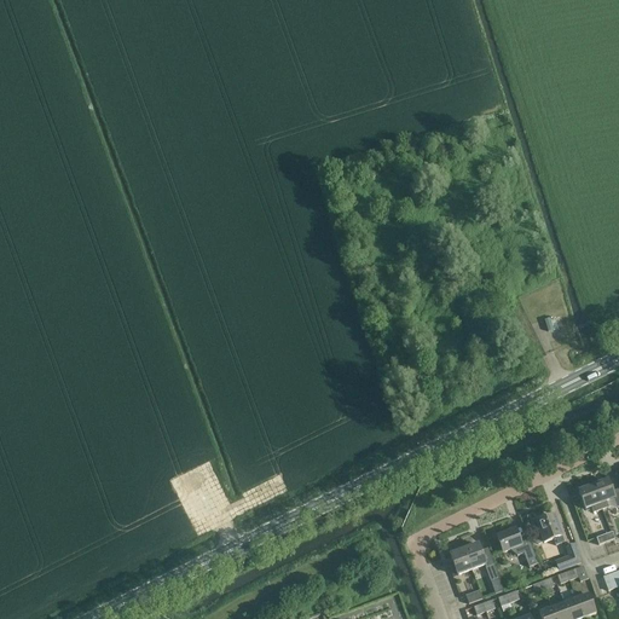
[(489,348),(503,345),(501,335),(486,339),(489,348)]
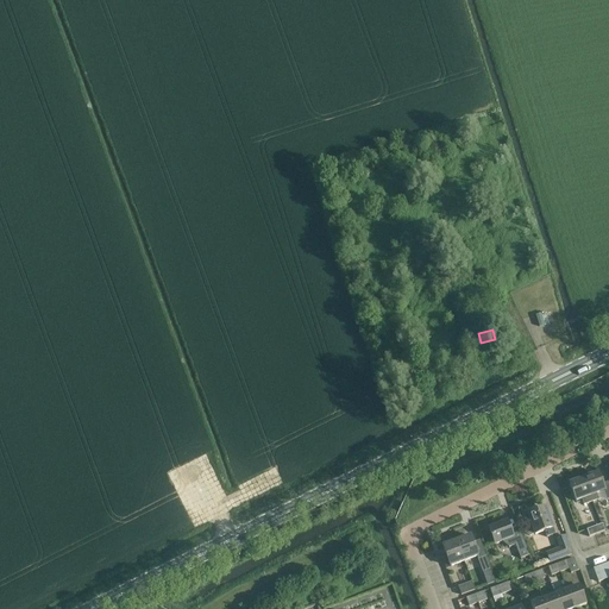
[(211,453),(203,457),(219,485),(226,482),(211,453)]
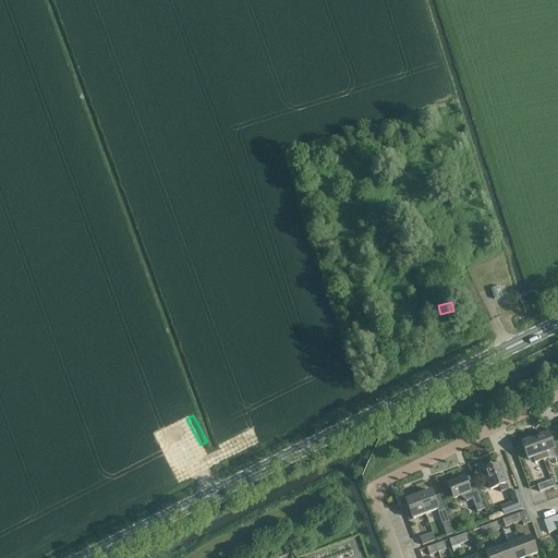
[(548,434),(535,439),(543,461),(548,459),(547,453),(554,451),(557,459),(557,458),(557,441),(557,443),(552,445),(548,434)]
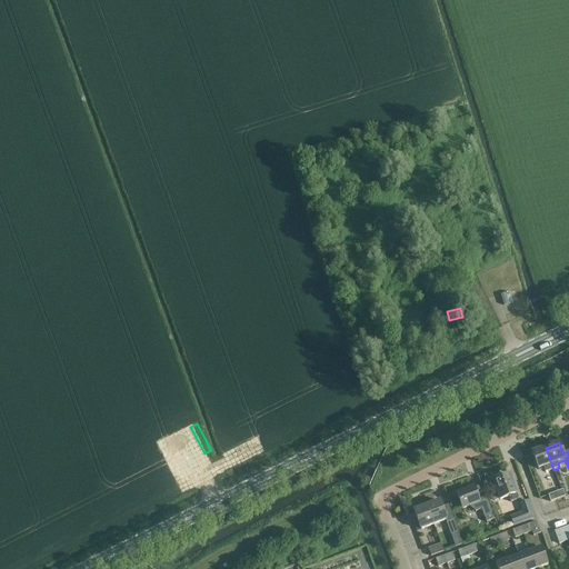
[(190,448),(182,450),(186,461),(192,460),(190,448)]
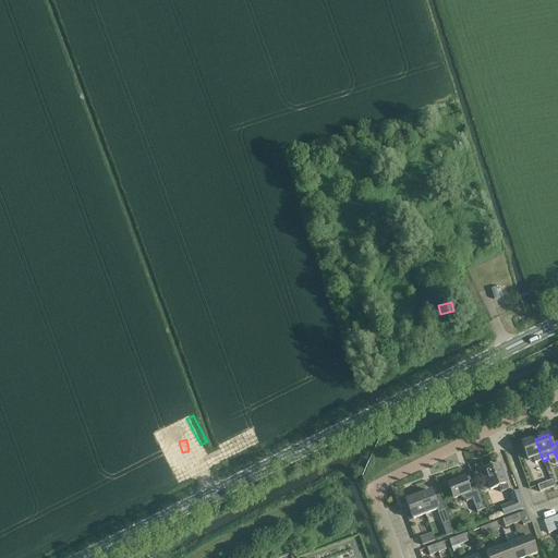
[(535,463),(543,461),(535,439),(521,444),(528,460),(533,458),(535,463)]
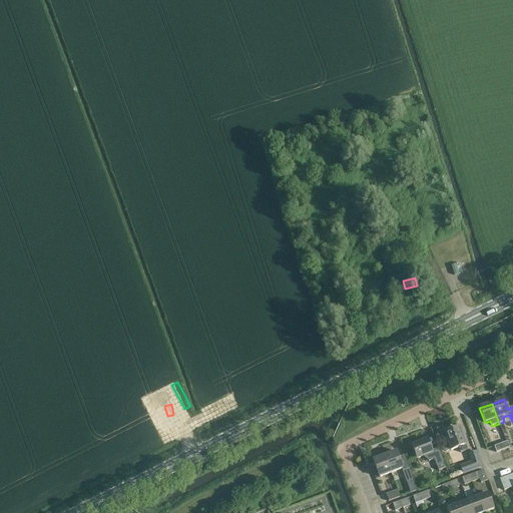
[(444,434),(447,442),(443,443),(442,446),(443,451),(446,452),(450,450),(451,451),(459,448),(461,453),(468,451),(459,429),(444,434)]
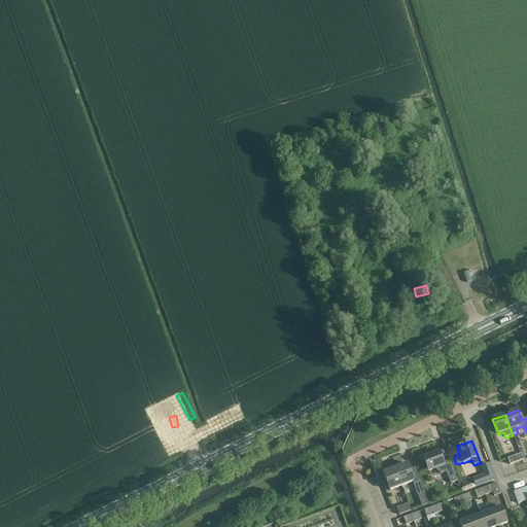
[(458,482),(453,467),(449,457),(442,460),(438,452),(423,458),(428,471),(435,469),(441,475),(446,472),(451,484),(458,482)]
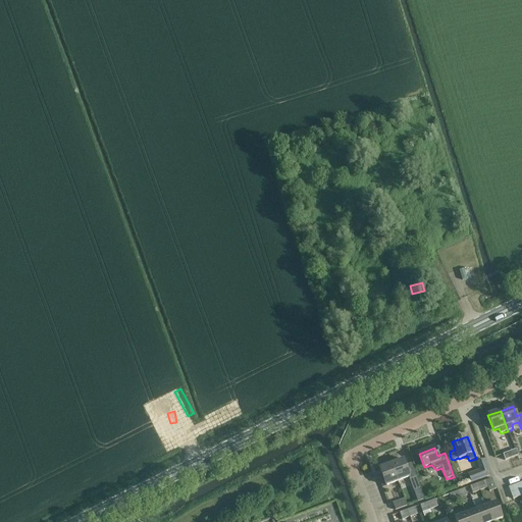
[(505,461),(518,456),(516,450),(503,455),(505,461)]
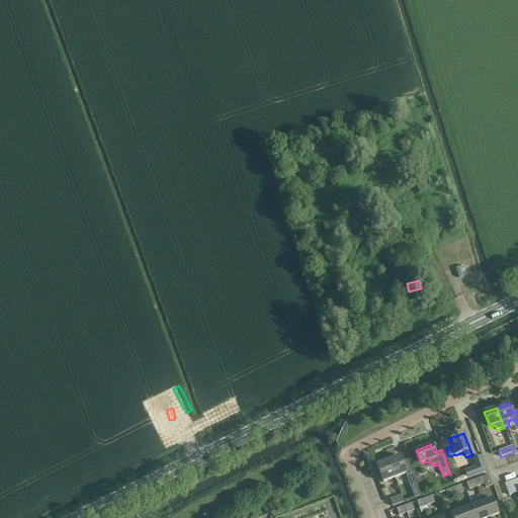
[(389,460),(395,479),(407,473),(400,456),(389,460)]
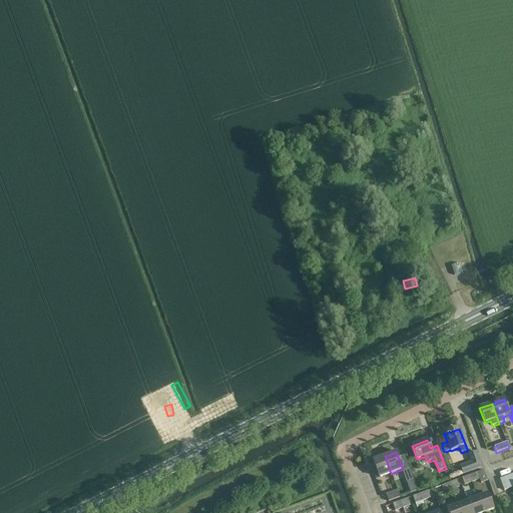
[(460,466),(463,474),(482,467),(476,453),(469,455),(471,462),(460,466)]
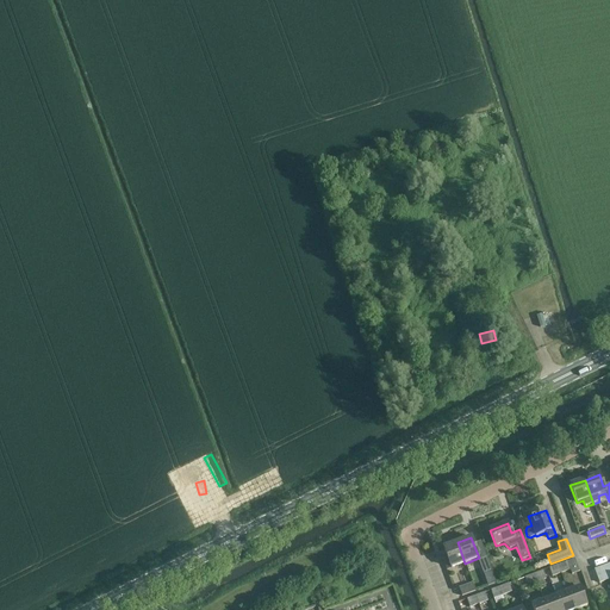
[(465,564),(458,542),(443,548),(452,568),(465,564)]
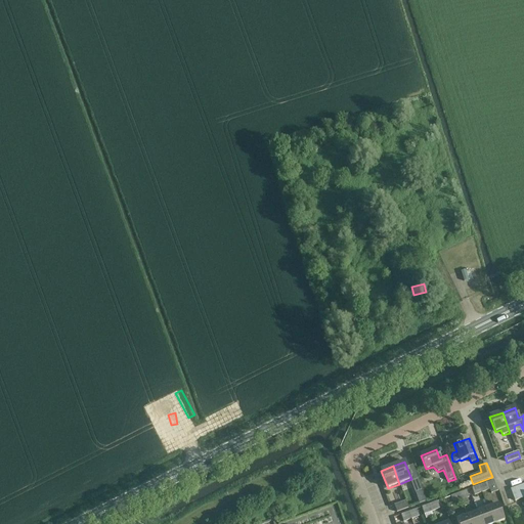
[(418,479),(410,482),(415,493),(422,491),(418,479)]
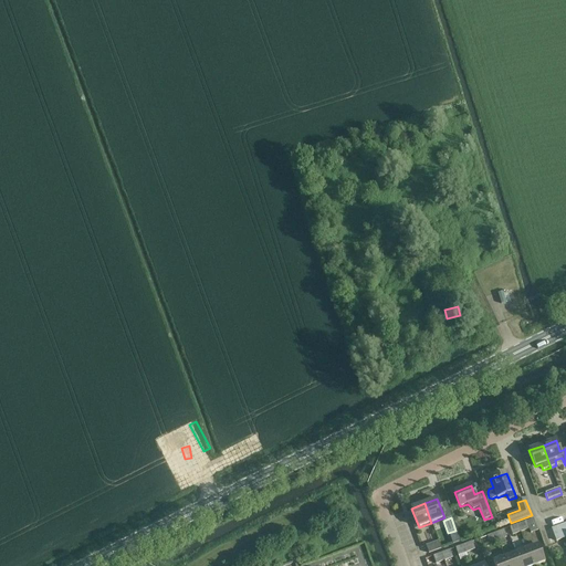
[(528,530),(531,534),(537,531),(533,520),(519,525),(521,533),(528,530)]
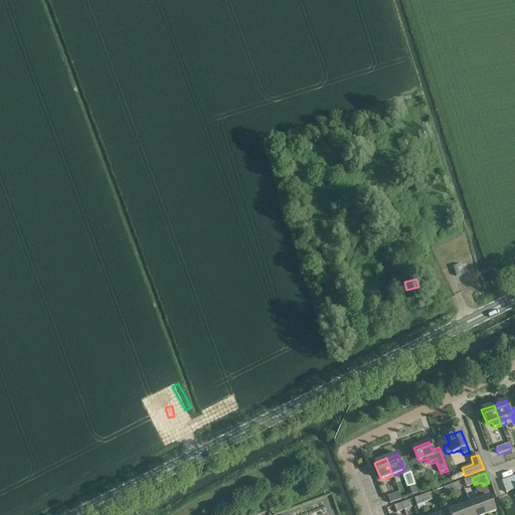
[(466,488),(474,485),(472,478),(463,481),(466,488)]
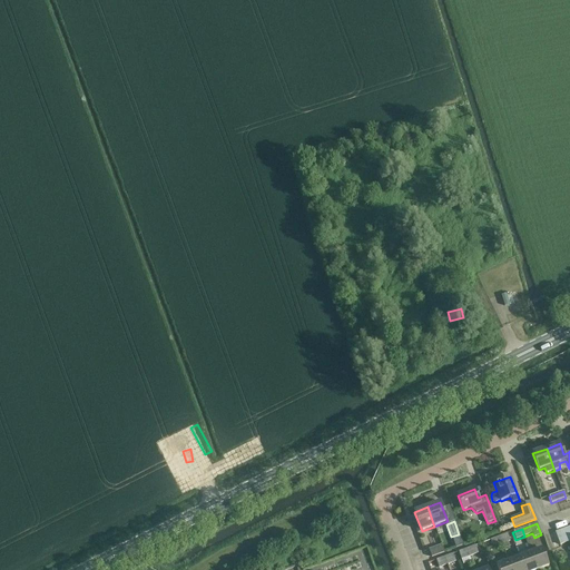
[(561,530),(556,533),(560,546),(567,543),(561,530)]
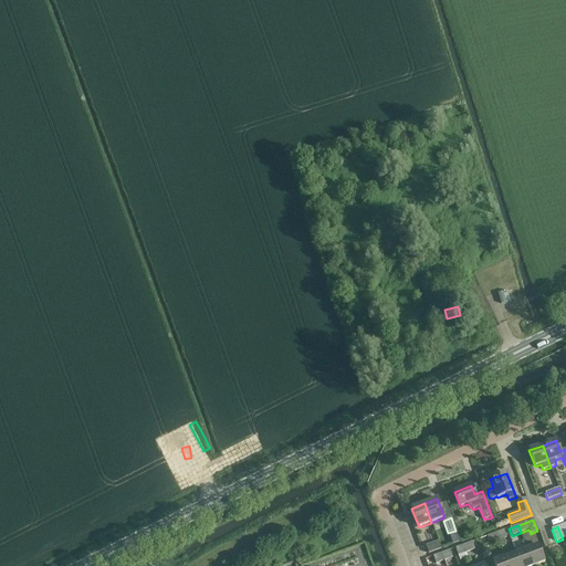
[(495,534),(499,542),(501,546),(506,544),(505,540),(506,538),(504,531),(495,534)]
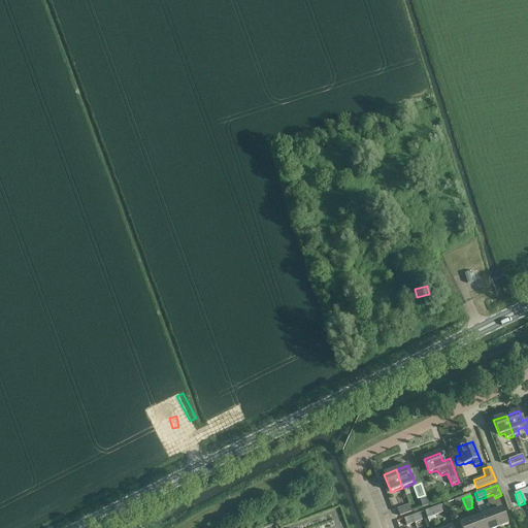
[(462,498),(448,503),(450,510),(465,505),(462,498)]
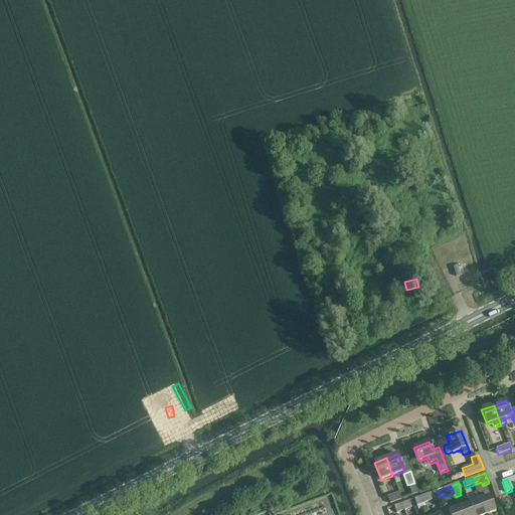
[(387,497),(389,504),(401,499),(399,493),(387,497)]
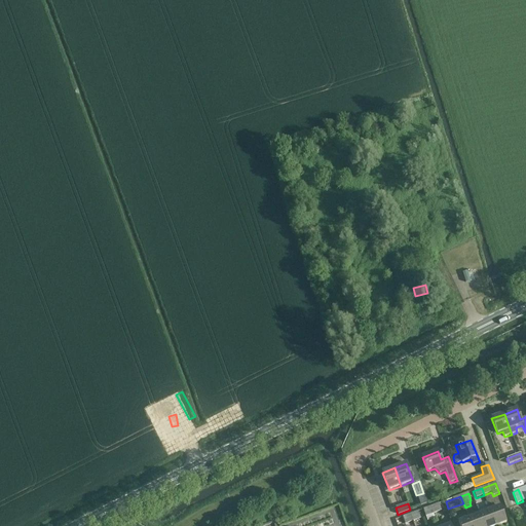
[(439,504),(431,506),(434,514),(441,511),(439,504)]
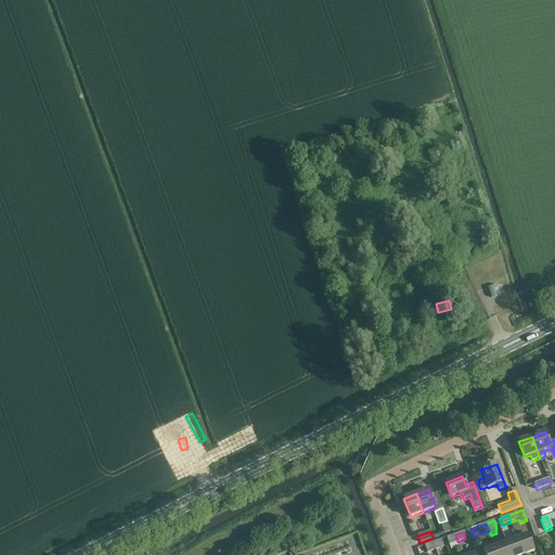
[(515,533),(517,539),(523,554),(524,554),(534,552),(528,534),(523,537),(520,532),(515,533)]
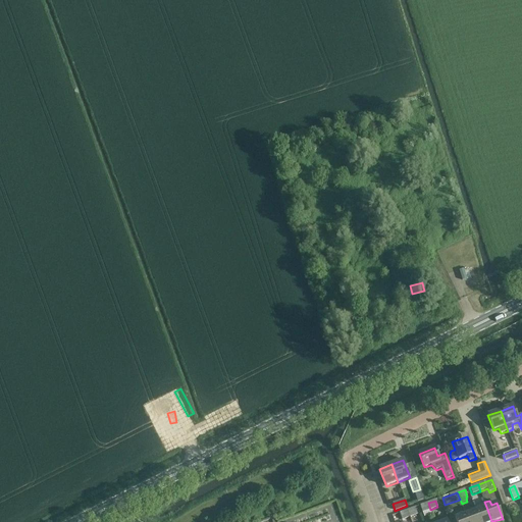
[(422,512),(430,510),(428,503),(420,506),(422,512)]
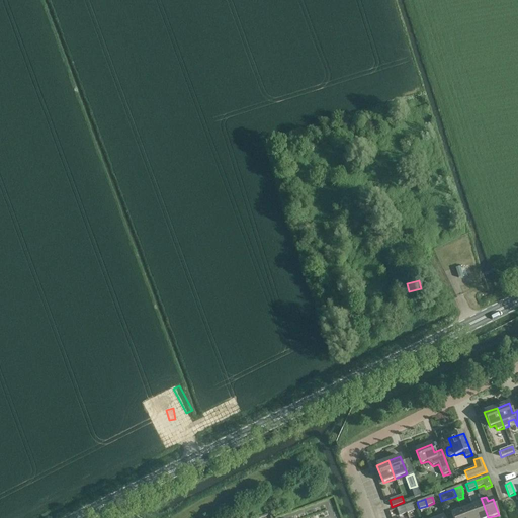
[(476,517),(488,517),(483,503),(471,507),(476,517)]
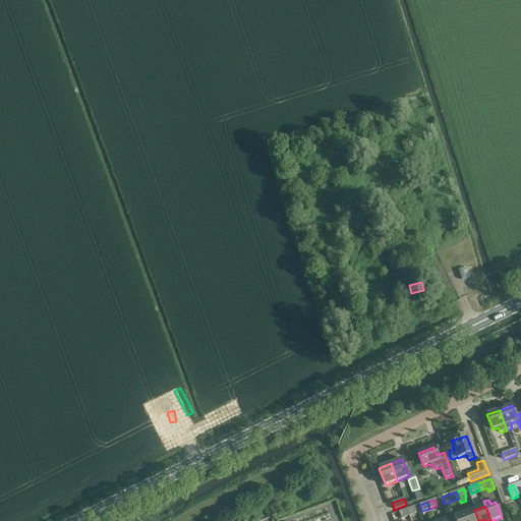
[(407,509),(409,516),(417,513),(414,507),(407,509)]
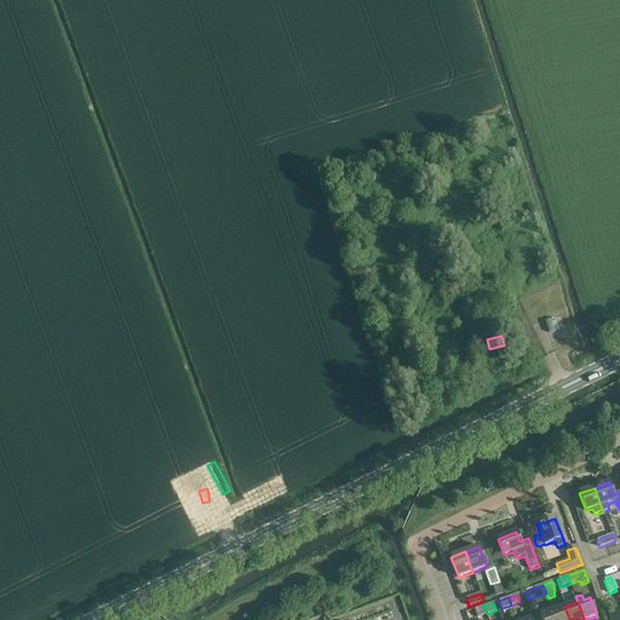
[(487,614),(484,606),(475,609),(478,618),(487,614)]
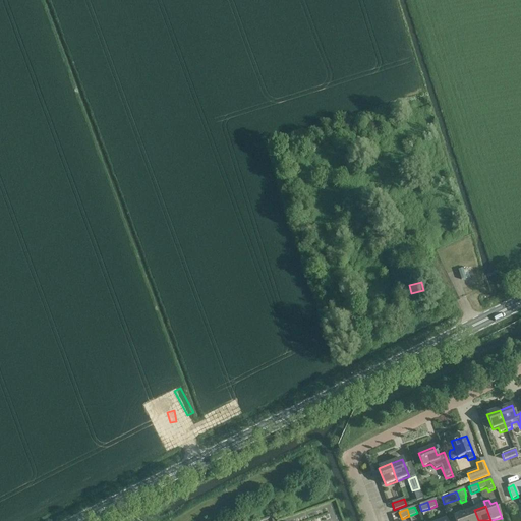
[(467,520),(478,520),(474,510),(464,513),(467,520)]
